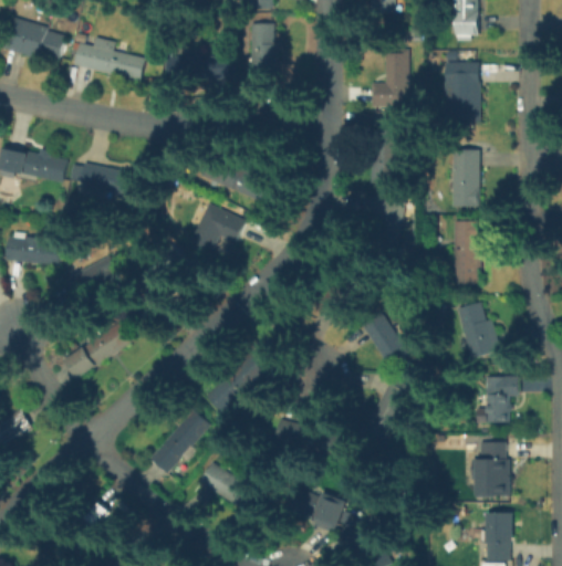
[(271,0),(271,9),(247,9),(247,0),(271,0)]
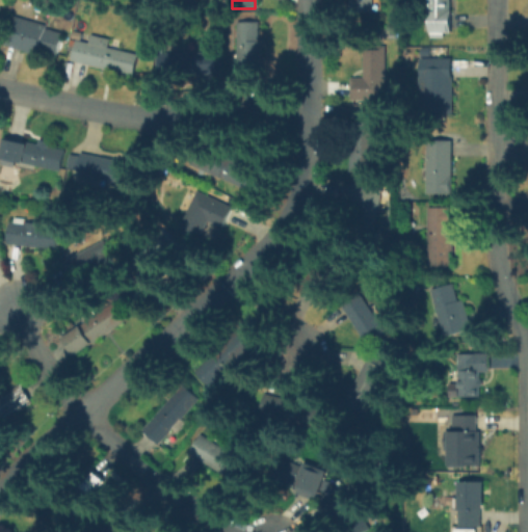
[(347,14),(347,0),(372,0),(373,14),(347,14)]
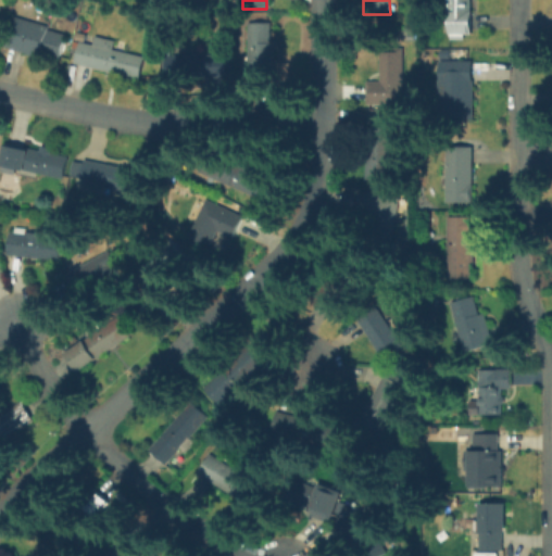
[(467,0),(467,16),(469,16),(469,36),(444,36),(444,0),(467,0)]
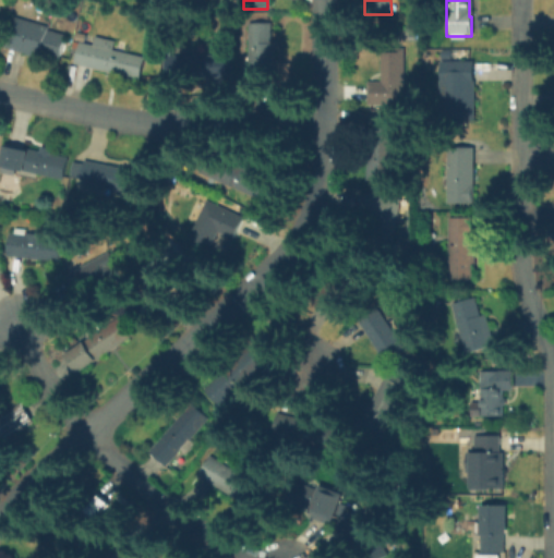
[(12,17),(52,28),(51,33),(65,36),(58,63),(3,48),(12,17)]
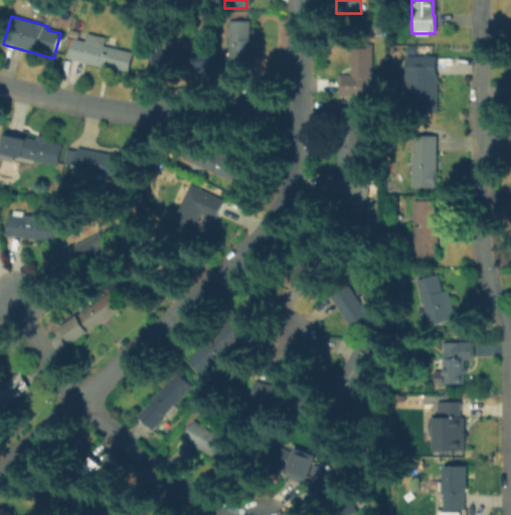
[(226,78),(226,28),(249,28),(249,78),(226,78)]
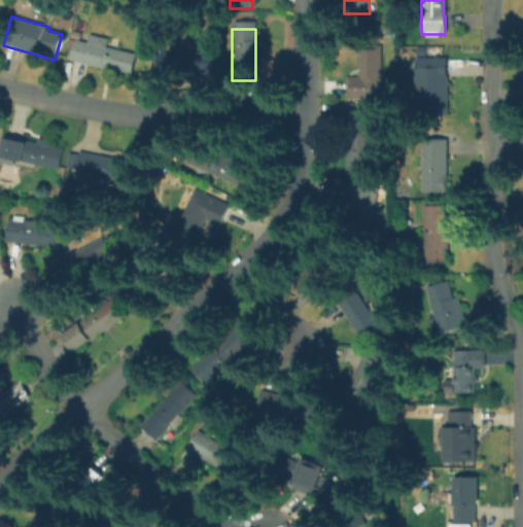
[(61,58),(67,37),(85,42),(88,35),(107,40),(106,46),(135,54),(130,75),(61,58)]
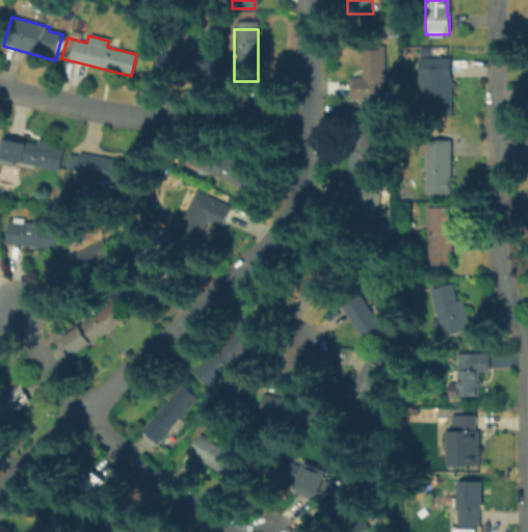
[(359,101),(347,101),(347,78),(359,78),(359,47),(384,47),(383,101),(359,101)]
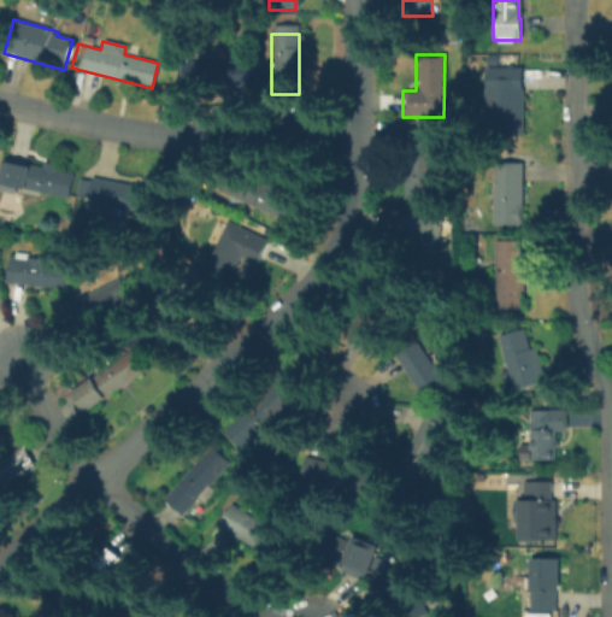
[(178,87),(178,59),(245,59),(245,88),(178,87)]
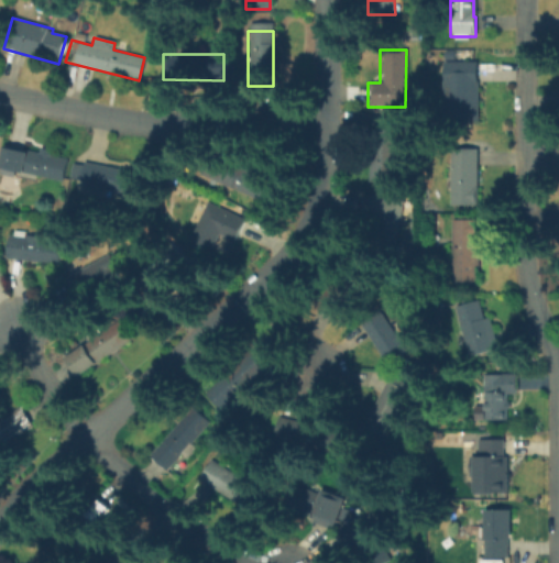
[(474,64),(474,84),(479,84),(479,124),(442,124),(442,64),(474,64)]
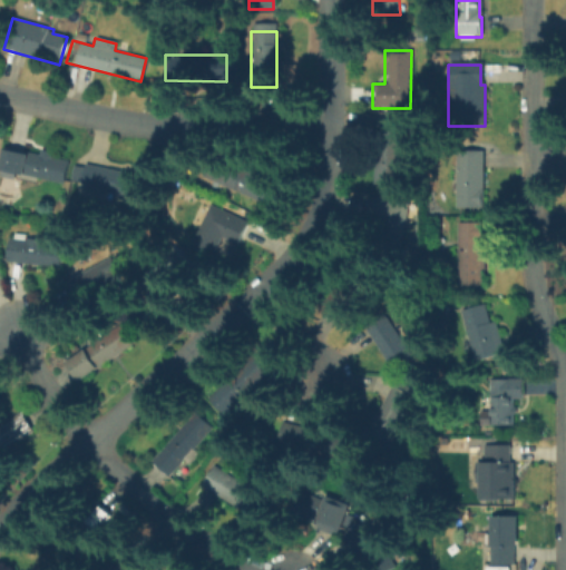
[(373,120),(399,120),(396,188),(366,187),(366,172),(370,172),(373,120)]
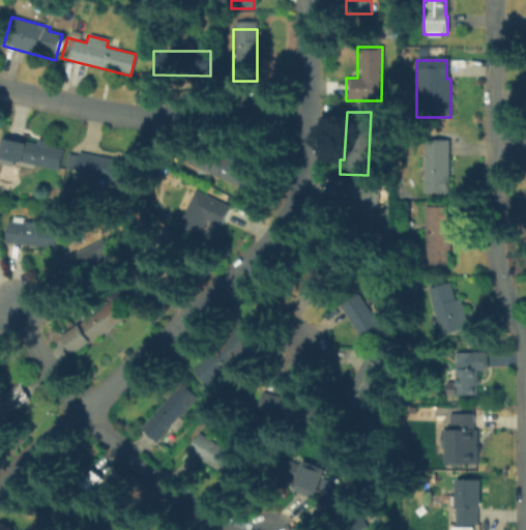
[(0,139),(24,145),(25,142),(62,150),(57,172),(23,164),(22,165),(0,159),(0,139)]
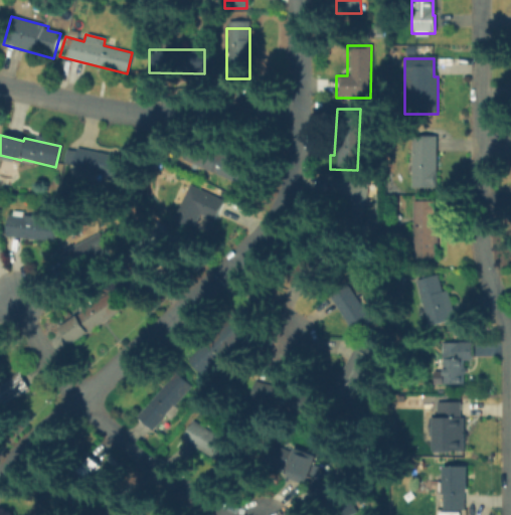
[(434,138),(434,189),(410,189),(410,176),(402,176),(402,166),(410,166),(410,138),(434,138)]
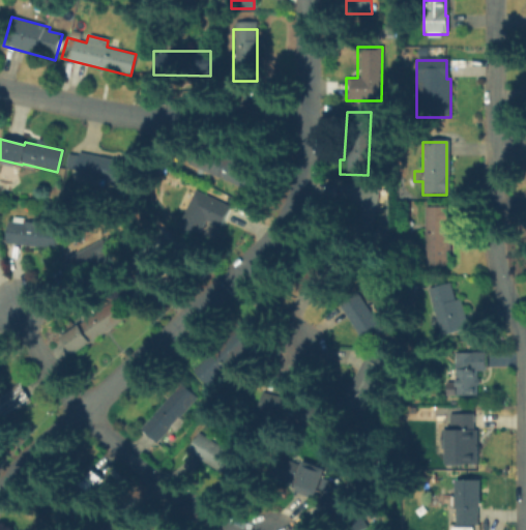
[(187,166),(195,146),(256,173),(247,193),(187,166)]
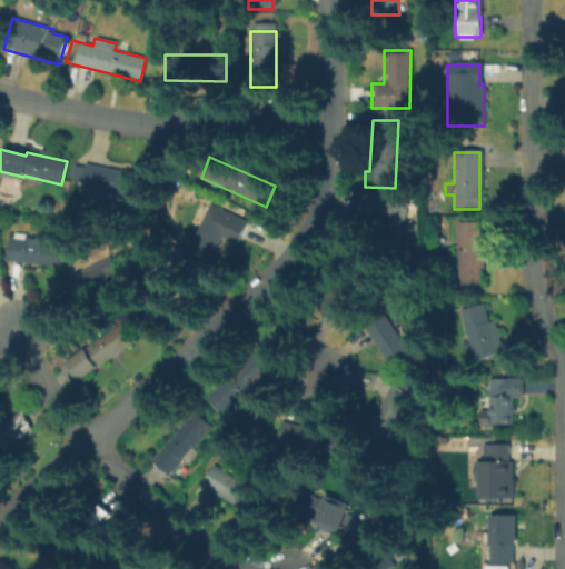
[(85,165),(87,166),(144,178),(137,205),(122,201),(124,196),(80,186),(85,165)]
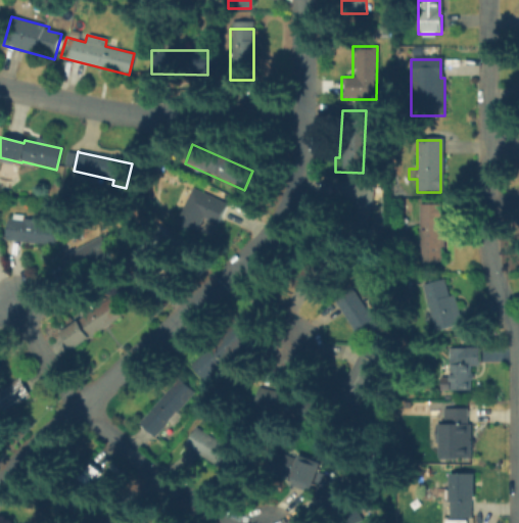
[(342,180),(375,189),(365,226),(346,221),(350,204),(337,200),(342,180)]
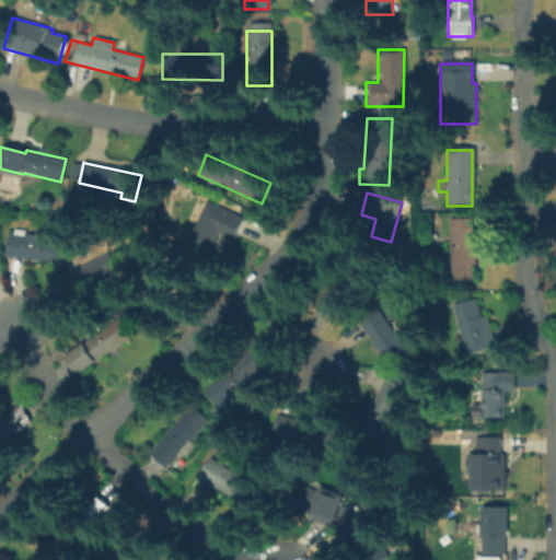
[(185,238),(201,206),(227,220),(210,252),(185,238)]
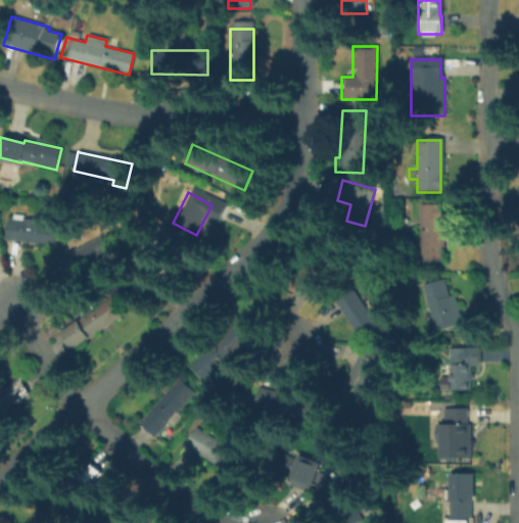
[(441,204),(441,249),(447,249),(447,269),(417,269),(417,241),(411,241),(411,230),(417,230),(417,204),(441,204)]
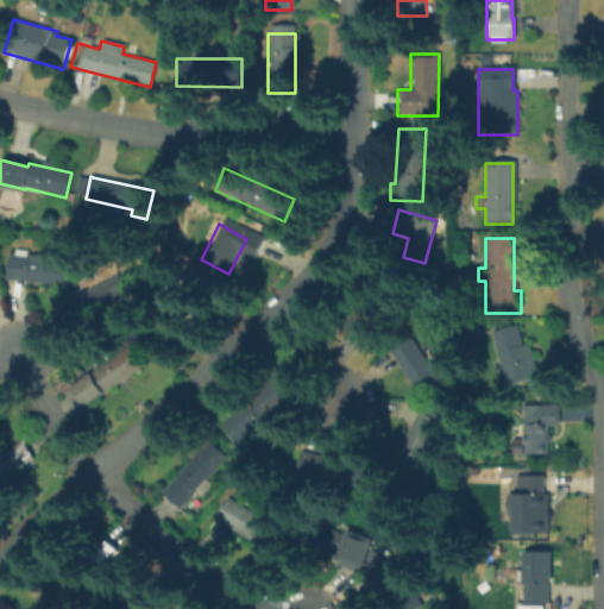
[(13,250),(26,250),(26,256),(49,256),(49,262),(62,262),(62,286),(7,280),(10,255),(12,255),(13,250)]
